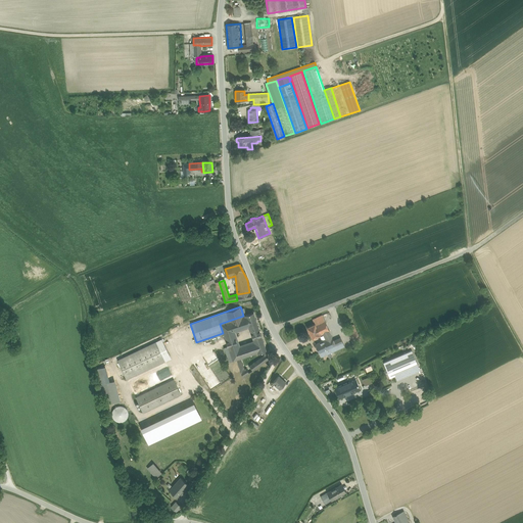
[(247,315),(245,315),(249,327),(252,337),(260,334),(253,313),(247,315)]
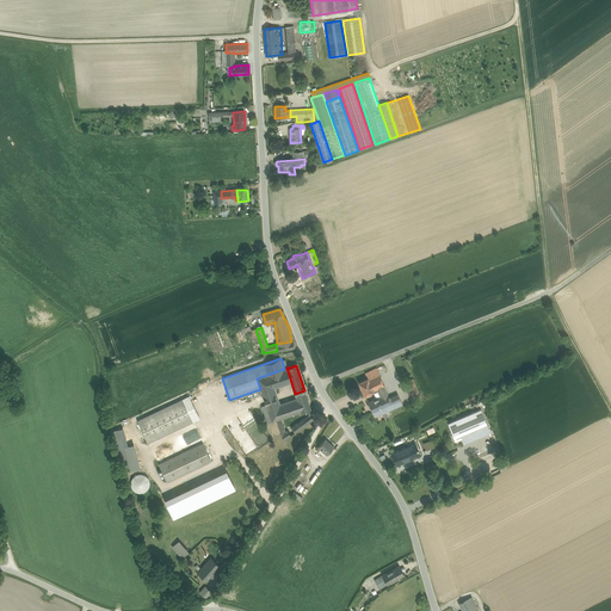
[(284,369),(257,378),(260,389),(271,423),(276,420),(282,419),(277,406),(276,401),(277,401),(273,388),(291,382),(287,368),(284,369)]
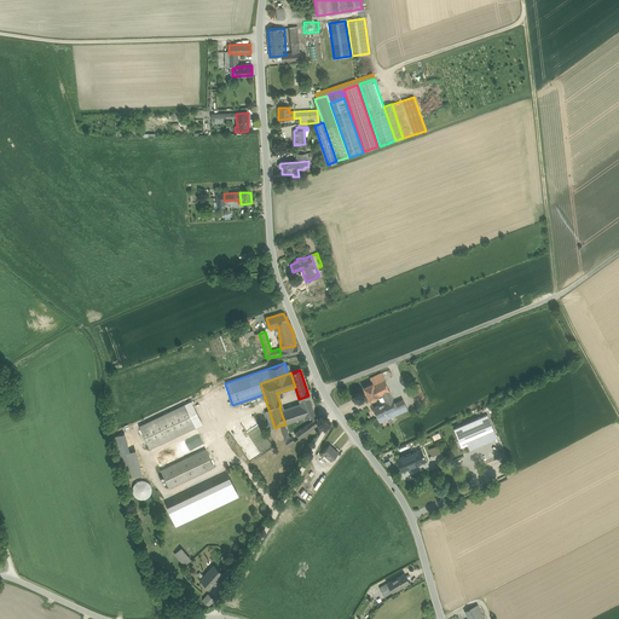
[(382,374),(371,379),(374,383),(380,397),(383,394),(391,392),(382,374)]
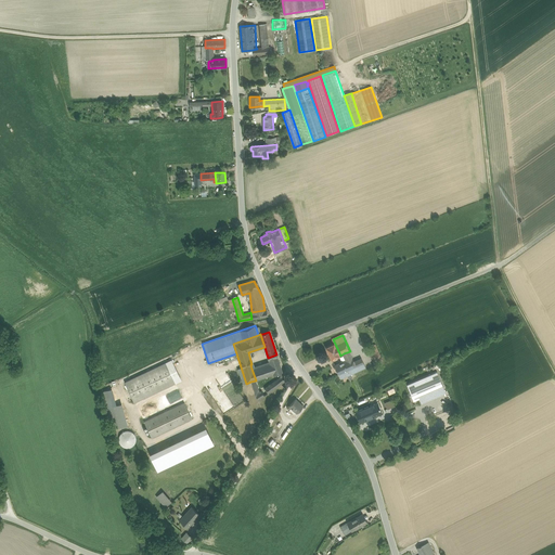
[(381,355),(375,343),(369,346),(375,358),(381,355)]
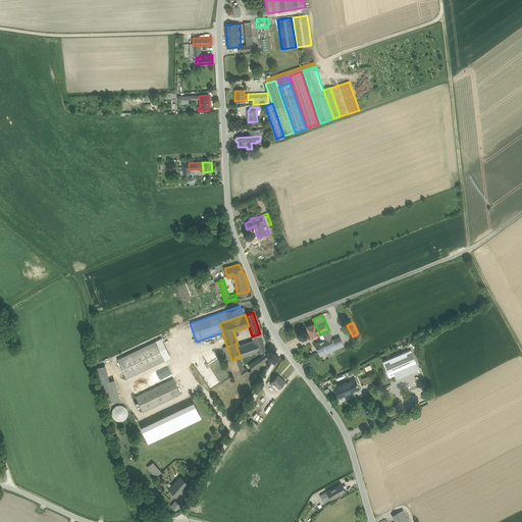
[(315,323),(307,326),(312,337),(320,334),(315,323)]
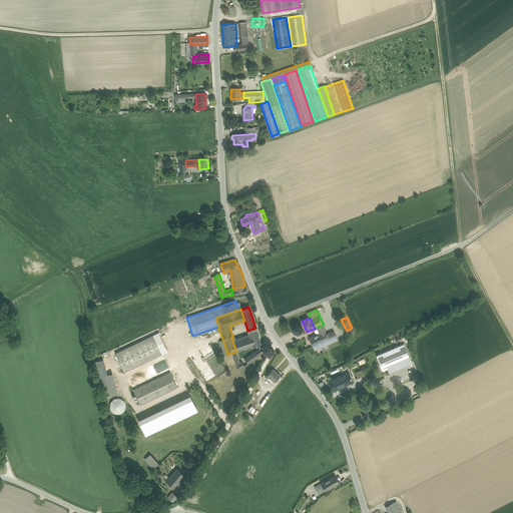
[(324,325),(318,327),(320,333),(325,342),(337,336),(335,331),(328,334),(324,325)]
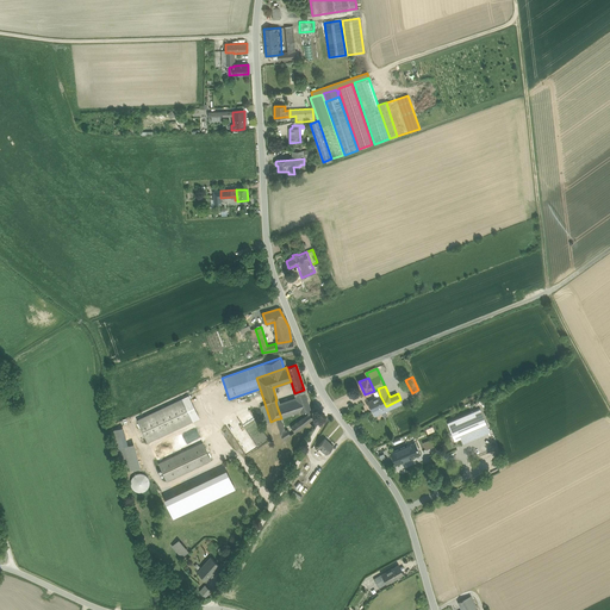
[(297,398),(277,405),(281,418),(306,410),(311,409),(304,390),(294,393),(296,394),(297,398)]
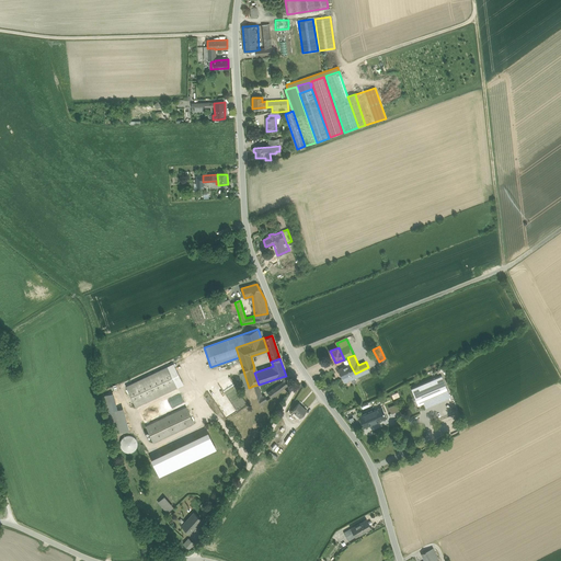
[(254,368),(253,368),(254,373),(273,366),(272,363),(254,368)]
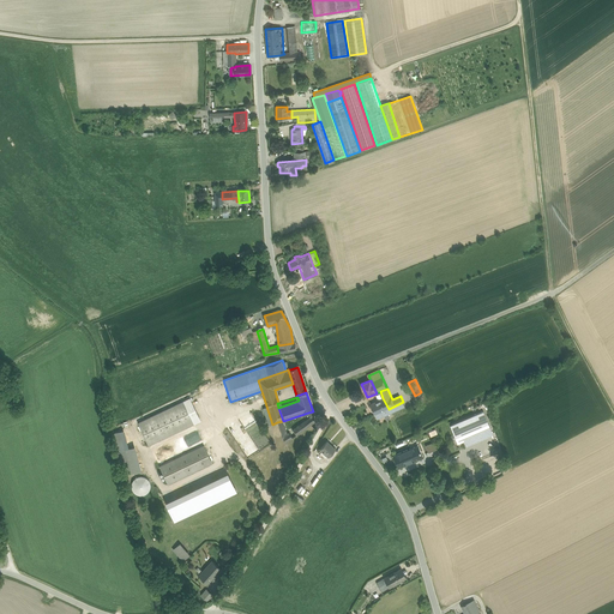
[(383,398),(371,404),(378,420),(391,414),(389,409),(383,398)]
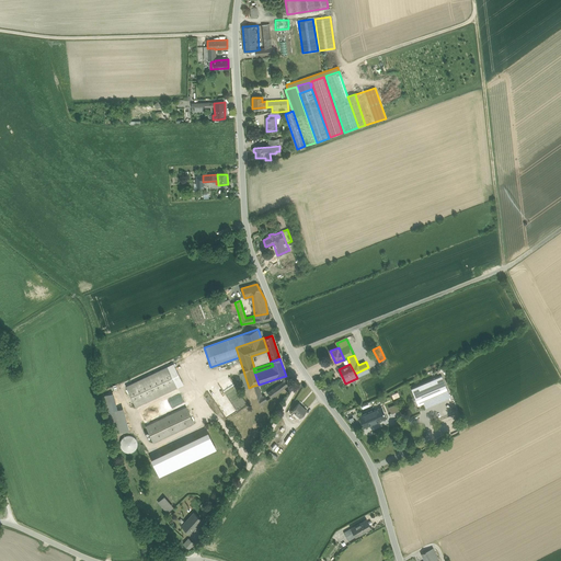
[(182,385),(173,365),(168,368),(176,388),(182,385)]
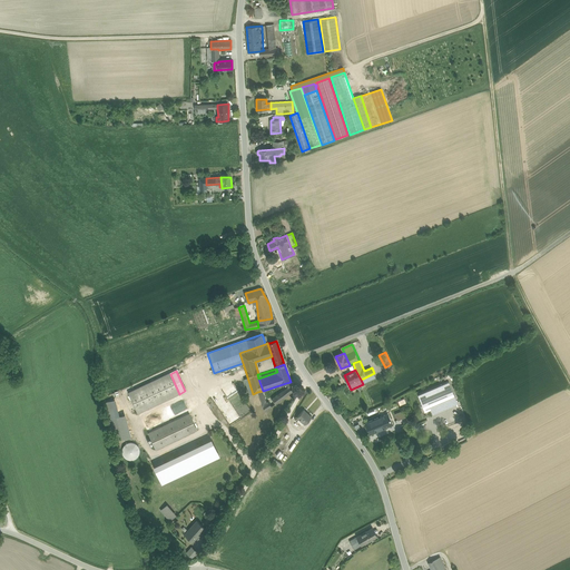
[(169,373),(128,393),(138,413),(179,394),(170,374),(169,373)]
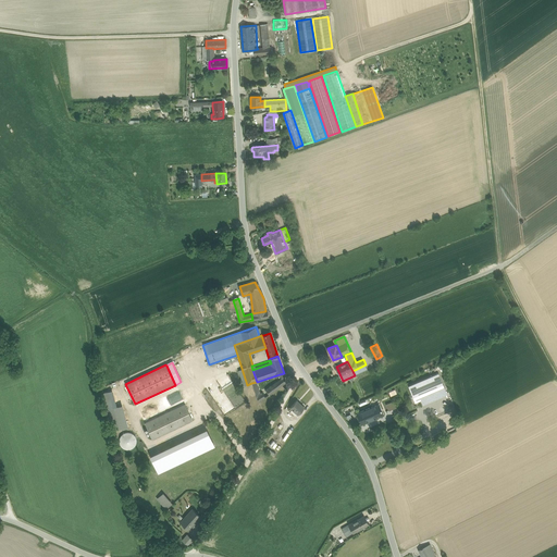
[(366,364),(353,371),(355,375),(368,370),(366,364)]
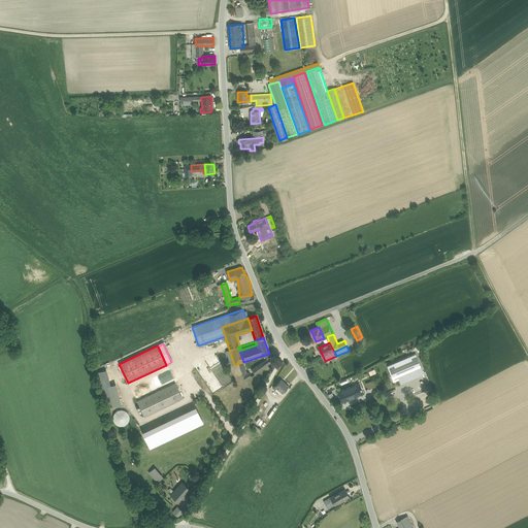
[(204,358),(213,373),(224,367),(216,352),(204,358)]
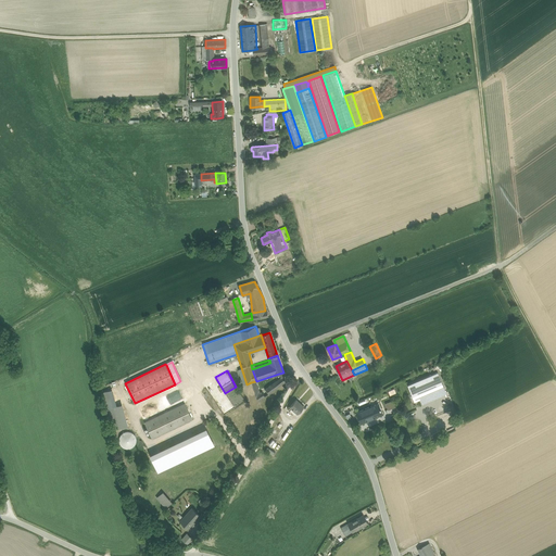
[(281,378),(261,392),(260,389),(254,391),(257,401),(286,381),(283,373),(279,374),(281,378)]
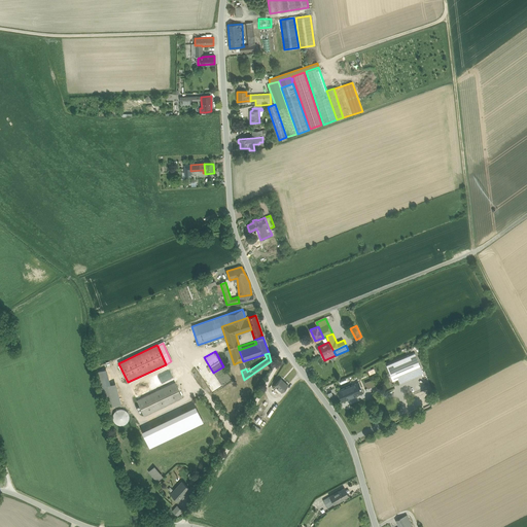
[(415,354),(386,366),(391,381),(397,378),(399,382),(422,373),(415,354)]
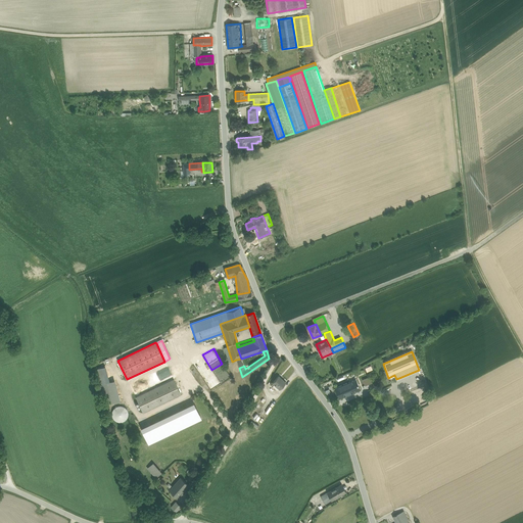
[(104,366),(97,368),(108,402),(115,400),(109,382),(104,366)]
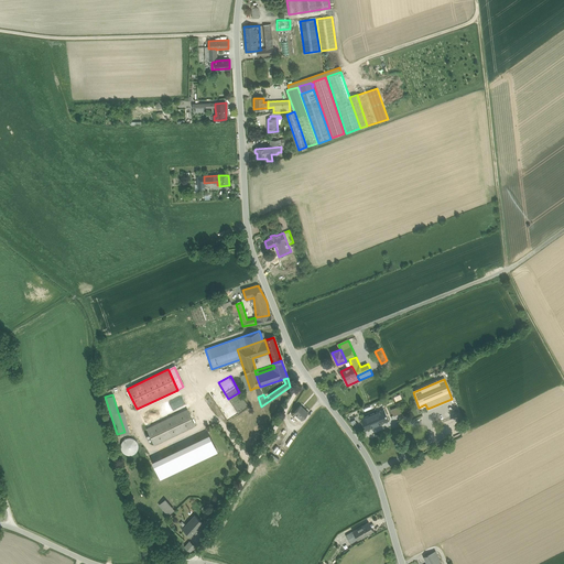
[(308,412),(301,405),(294,412),(302,419),(308,412)]
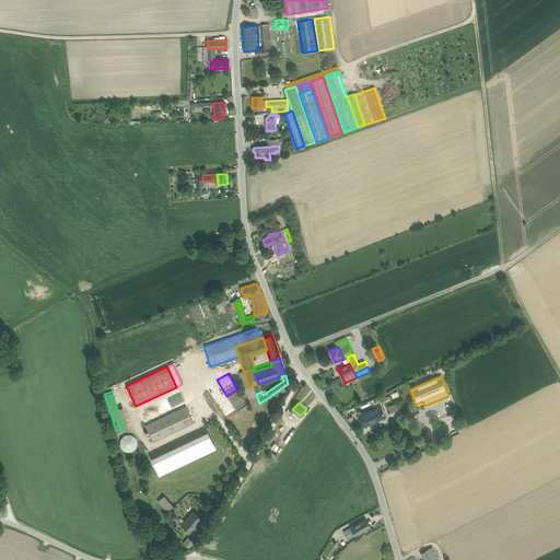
[(186,406),(147,424),(154,441),(194,422),(186,406)]
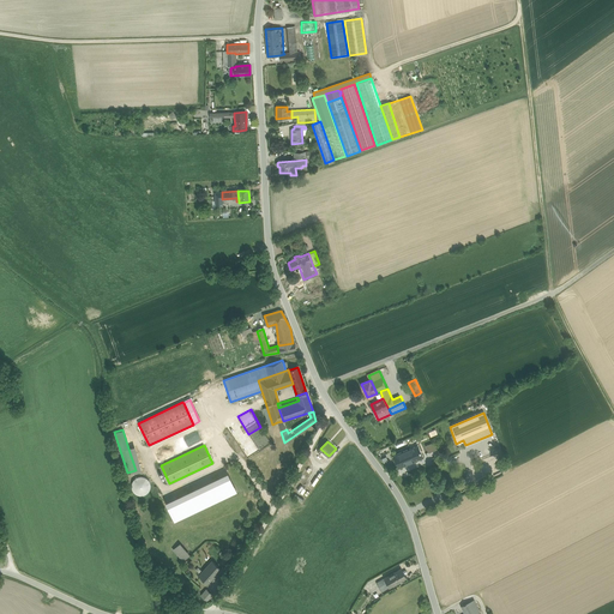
[(140,469),(133,446),(128,449),(136,470),(140,469)]
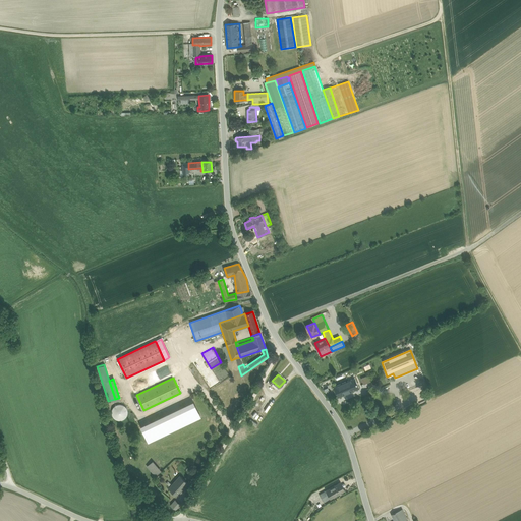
[(355,379),(343,383),(347,393),(359,388),(355,379)]
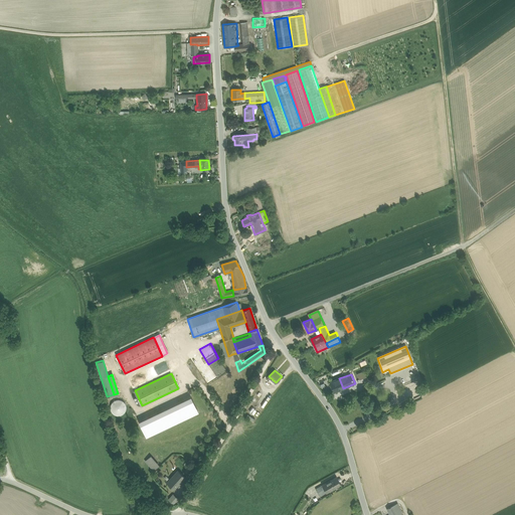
[(339,378),(331,382),(335,392),(343,388),(339,378)]
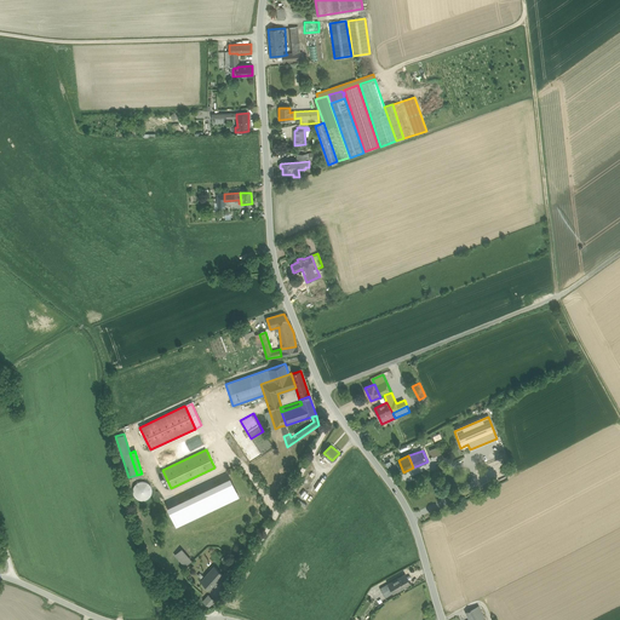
[(151,493),(151,489),(151,486),(149,483),(145,481),(142,481),(138,481),(136,483),(133,487),(132,491),(133,494),(136,497),(138,499),(142,499),(145,499),(149,497),(151,493)]
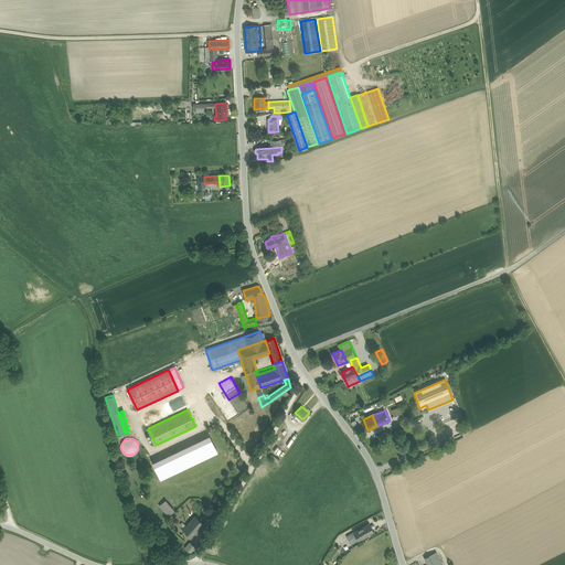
[(167,500),(160,505),(168,515),(176,510),(167,500)]
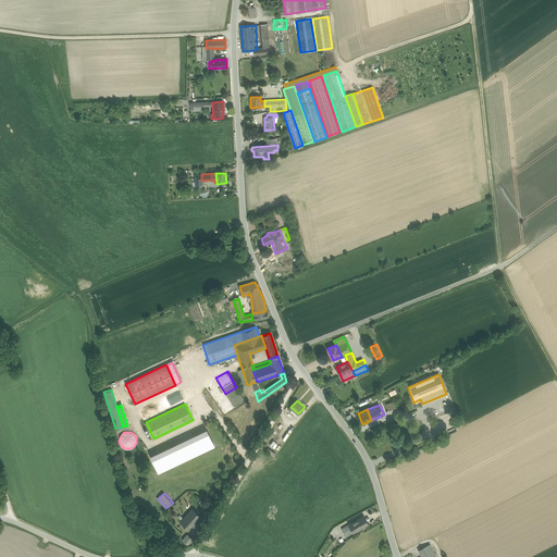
[(193,508),(181,522),(188,530),(200,516),(193,508)]
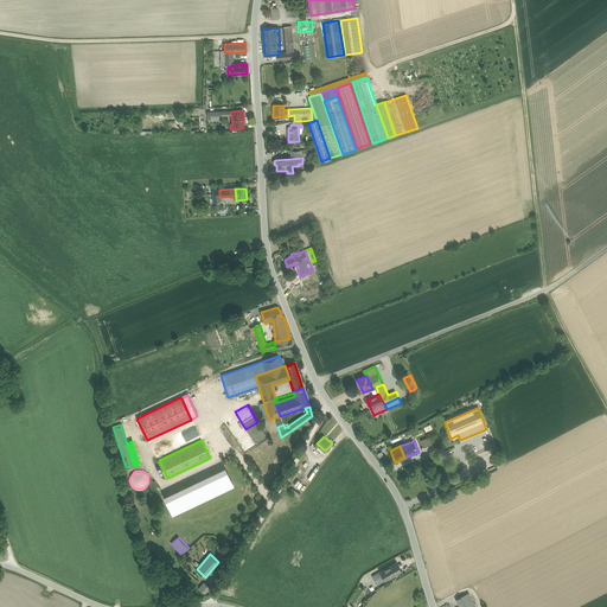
[(396,562),(385,568),(389,573),(391,576),(402,570),(396,562)]
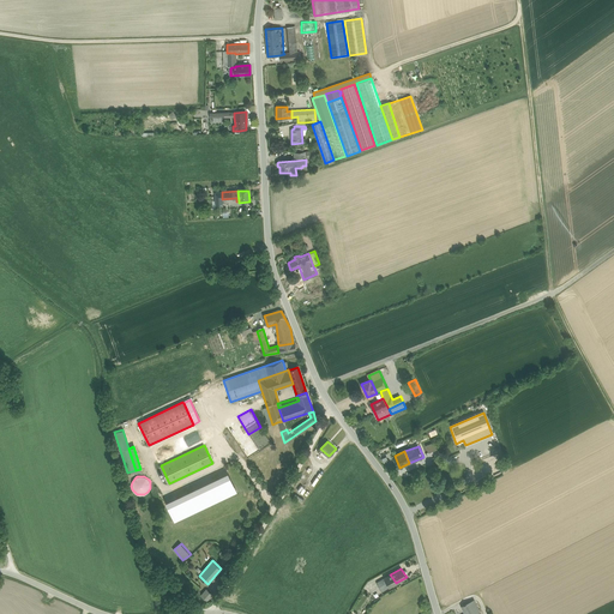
[(386,584),(384,578),(377,583),(381,591),(396,583),(393,579),(386,584)]
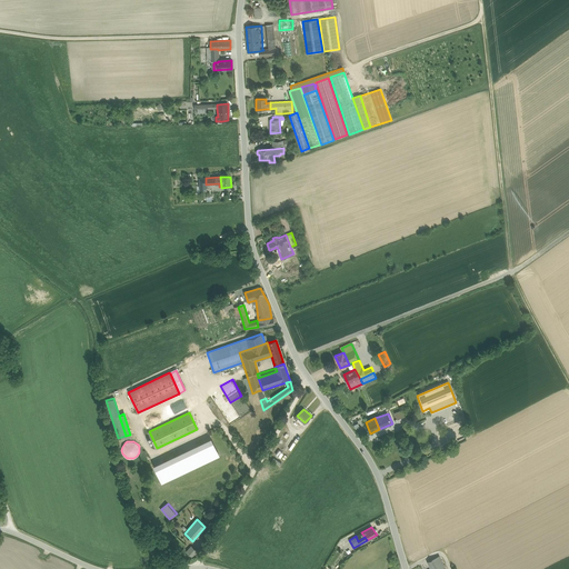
[(197,550),(191,545),(187,550),(192,556),(197,550)]
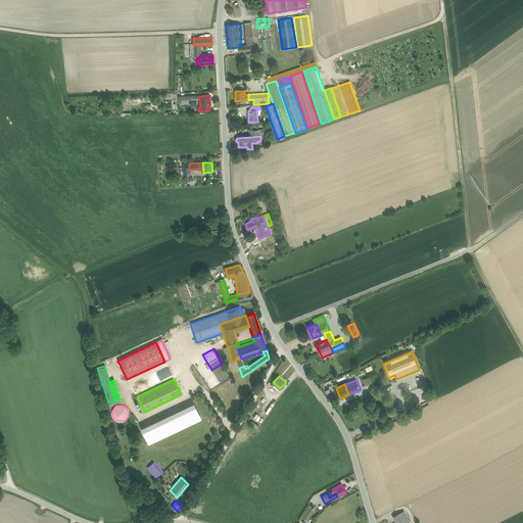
[(409,522),(403,511),(393,516),(394,519),(393,520),(394,521),(395,521),(395,522),(409,522)]
